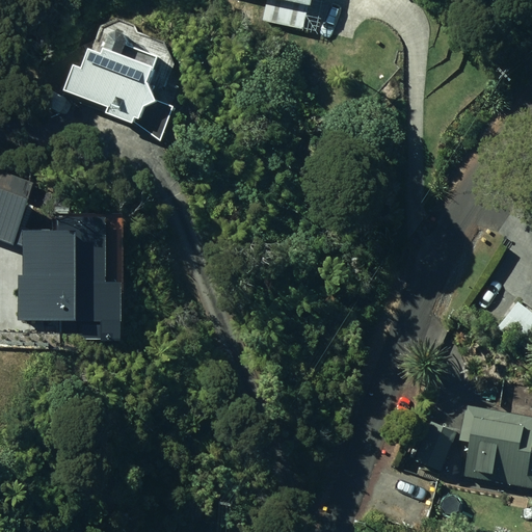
[(267,0),(263,21),(303,29),(309,5),(312,6),(313,0),(267,0)]
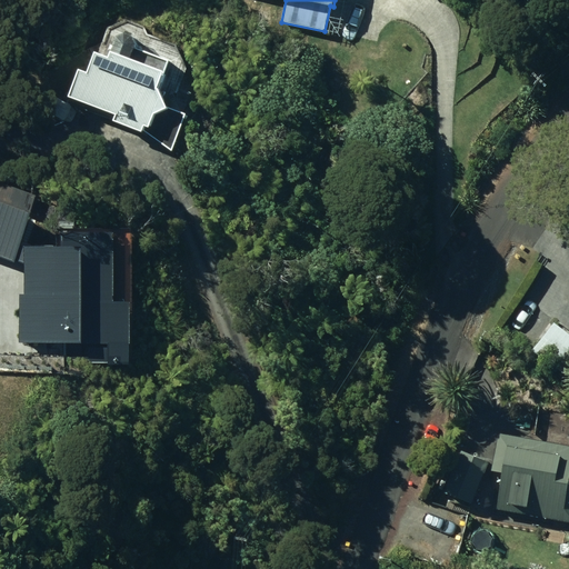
[(113,121),(142,133),(145,127),(149,129),(155,116),(169,109),(159,89),(166,72),(129,59),(135,45),(132,37),(125,33),(117,37),(109,58),(96,52),(88,72),(80,69),(69,97),(116,116),(113,121)]
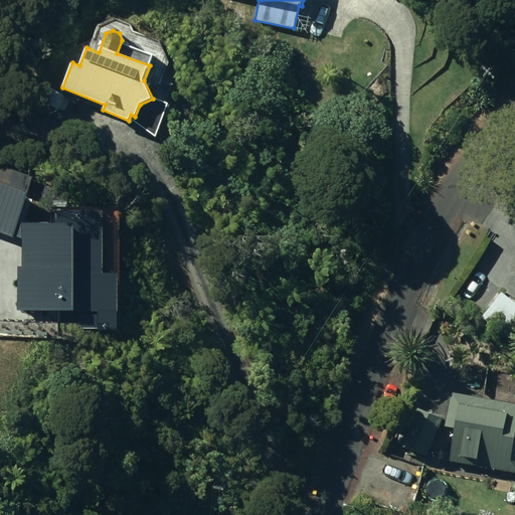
[(75,327),(115,327),(116,276),(100,275),(101,208),(53,207),(53,222),(21,222),(18,221),(33,176),(0,164),(0,230),(21,238),(20,265),(17,265),(16,311),(75,312),(75,327)]
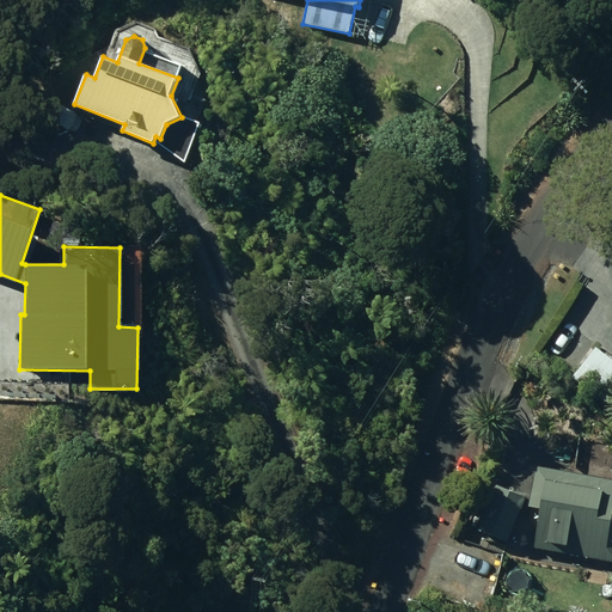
[(532,543),(611,556),(611,473),(533,461),(526,501),(538,503),(532,543)]
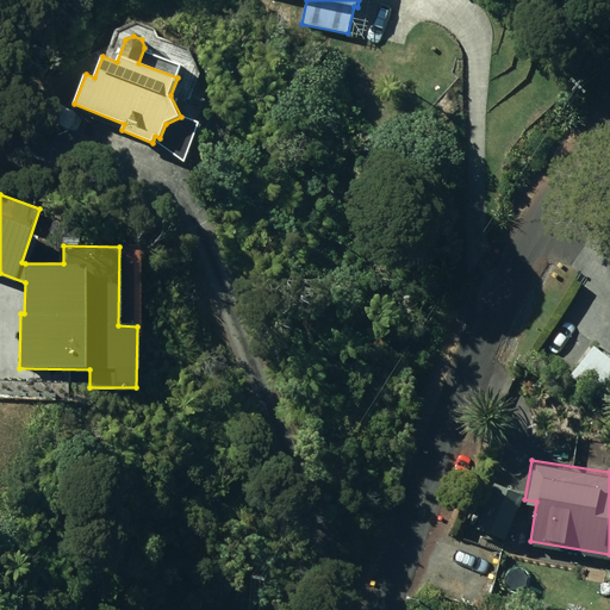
[(473,523),(503,535),(522,491),(492,478),(473,523)]
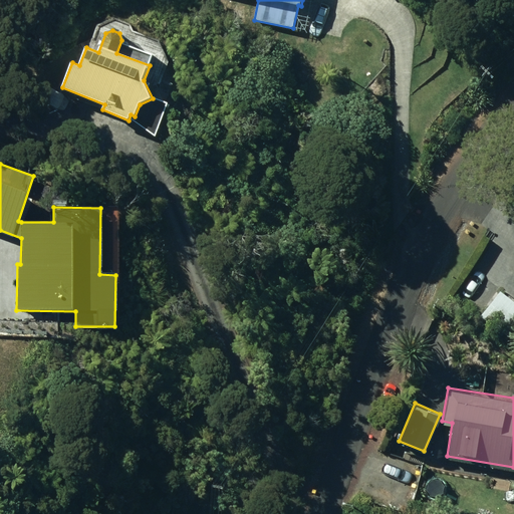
All buildings are outlined.
